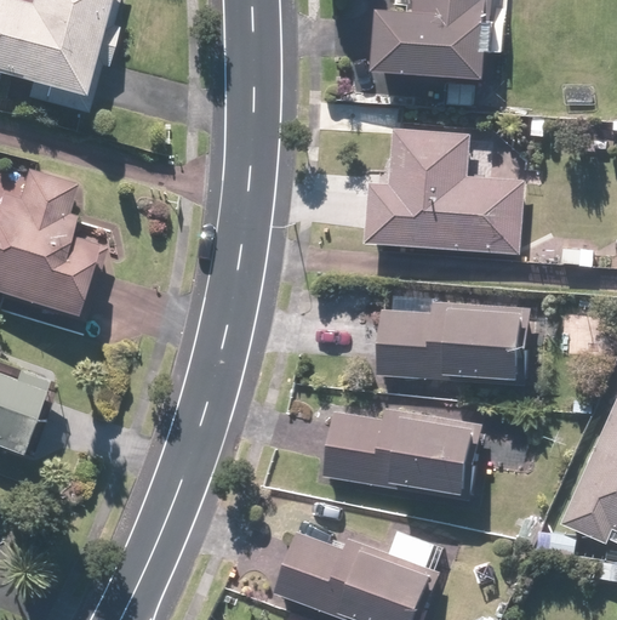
[(0,0),(0,74),(27,83),(22,96),(84,113),(98,64),(104,66),(115,28),(109,26),(115,0),(26,0),(26,3),(16,0),(0,0)]
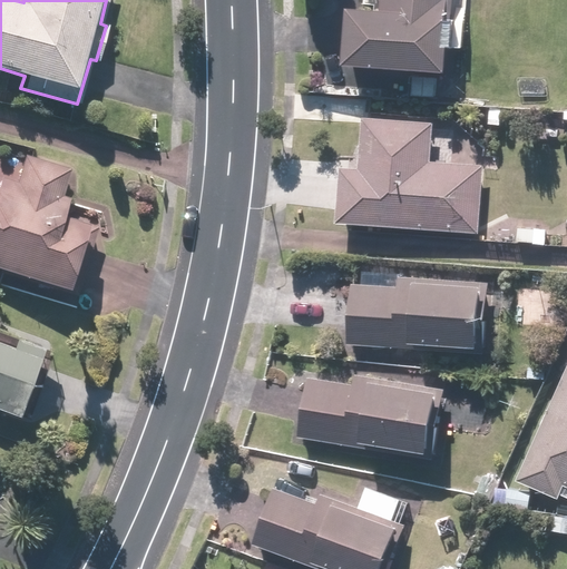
[(343,67),(446,74),(451,0),(379,0),(379,12),(346,10),(343,67)]
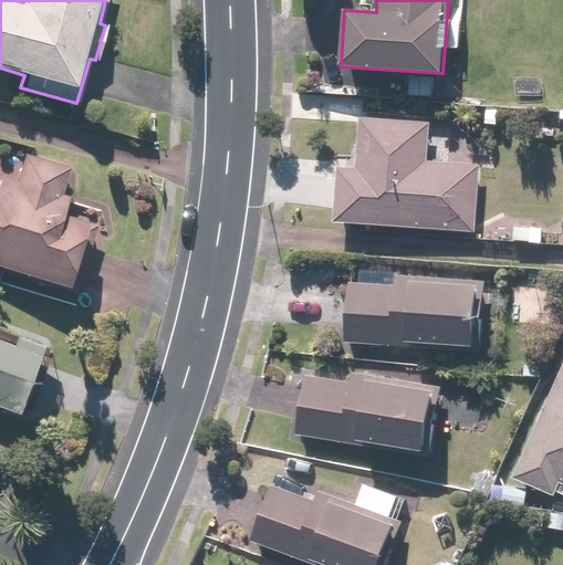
[(479,164),(426,159),(429,122),(357,116),(353,168),(337,166),(333,220),(473,231),(478,177),(479,164)]
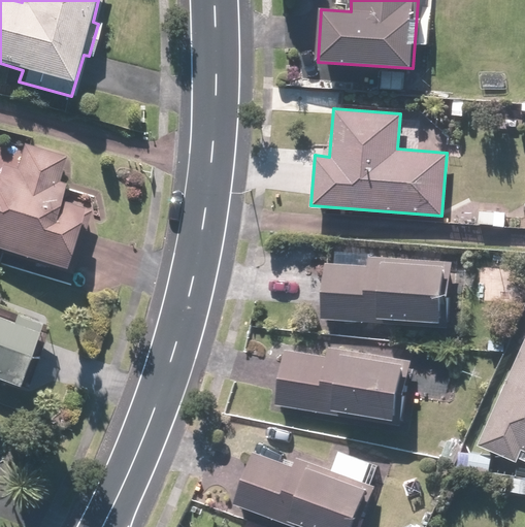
[(0,249),(62,268),(83,201),(59,194),(62,183),(56,180),(63,156),(21,142),(13,167),(0,163),(0,249)]
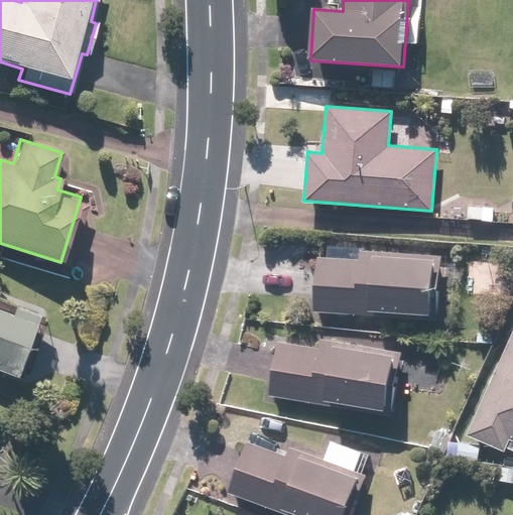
[(311,311),(436,323),(441,256),(357,250),(357,258),(316,254),(311,311)]
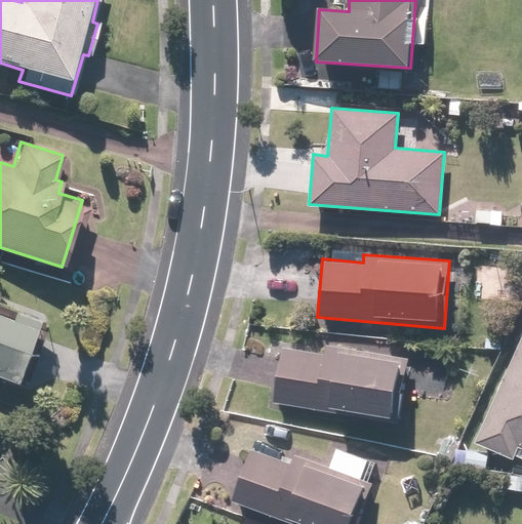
[(0,377),(15,384),(38,321),(12,312),(9,320),(0,316),(0,377)]
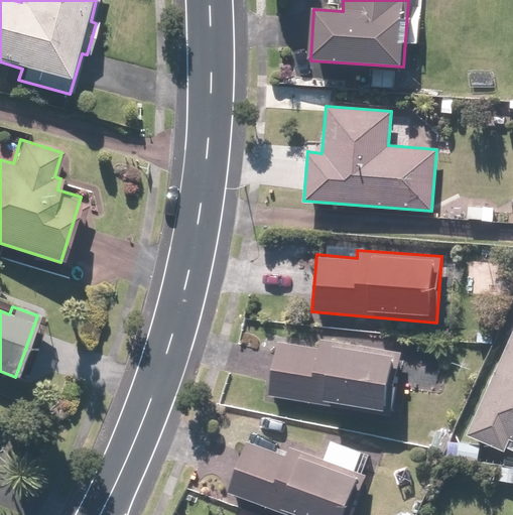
[(512,326),(466,434),(504,452),(509,440),(512,441),(512,326)]
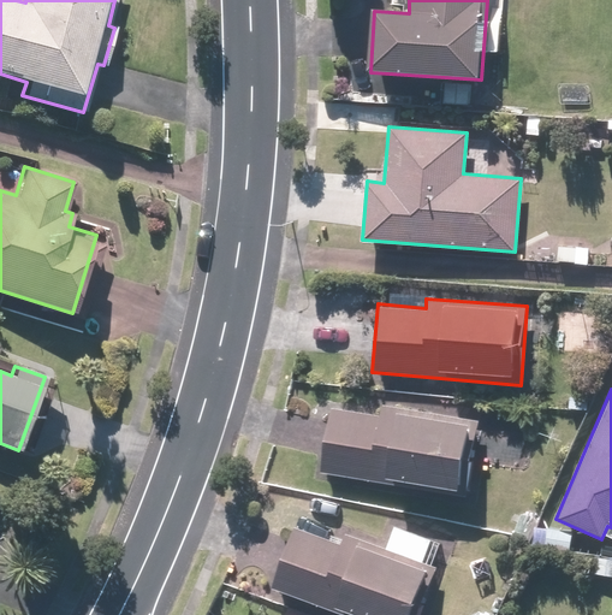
[(379,414),(330,407),(319,472),(415,488),(416,483),(459,490),(469,431),(476,432),(477,420),(380,404),(379,414)]
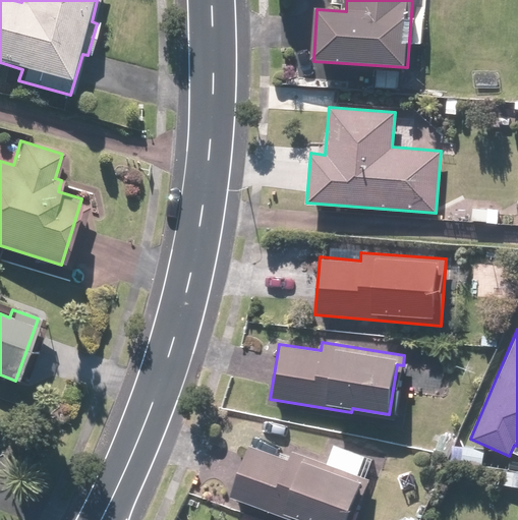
[(248,444),(228,498),(288,519),(354,519),(366,487),(369,478),(291,451),(288,459),(248,444)]
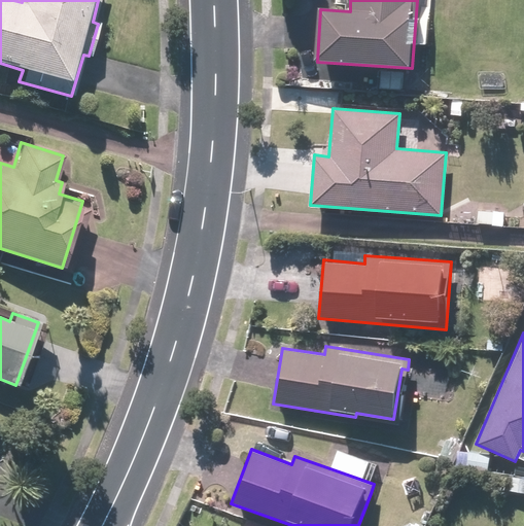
All buildings are outlined.
